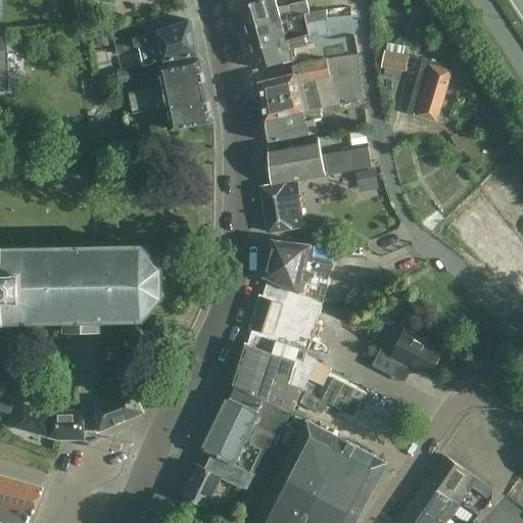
[(279,9),(276,0),(267,0),(240,6),(246,29),(311,14),(307,3),(279,9)]
